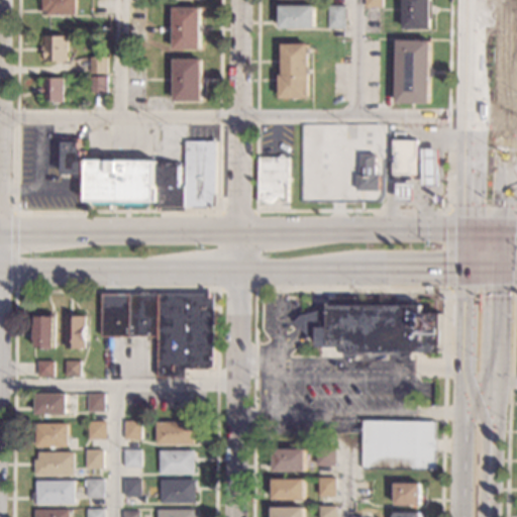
[(77,0),(77,15),(42,15),(42,0),(77,0)]
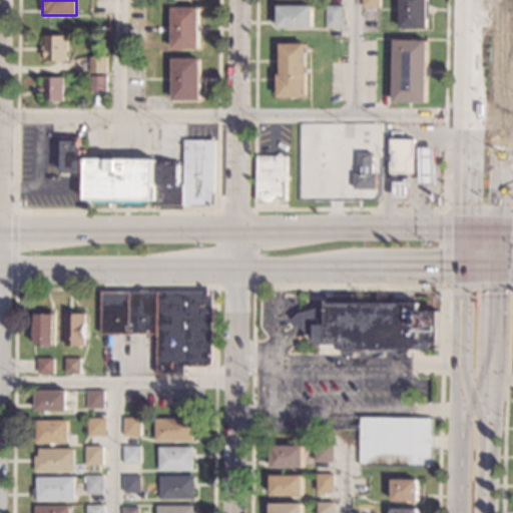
[(380,0),(362,0),(362,8),(380,8),(380,0)]
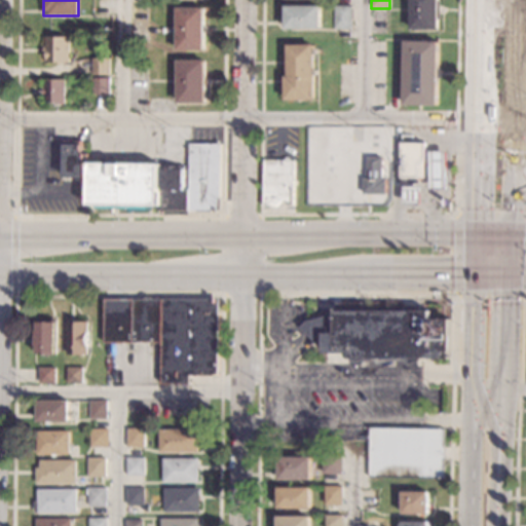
[(438,0),(439,30),(410,30),(410,0),(438,0)]
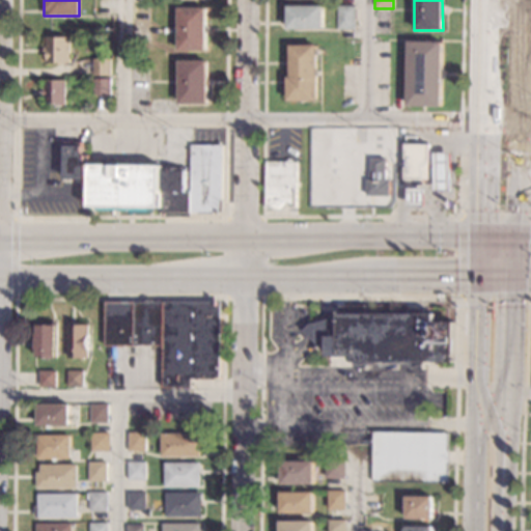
[(324,29),(288,29),(287,6),(324,6),(324,29)]
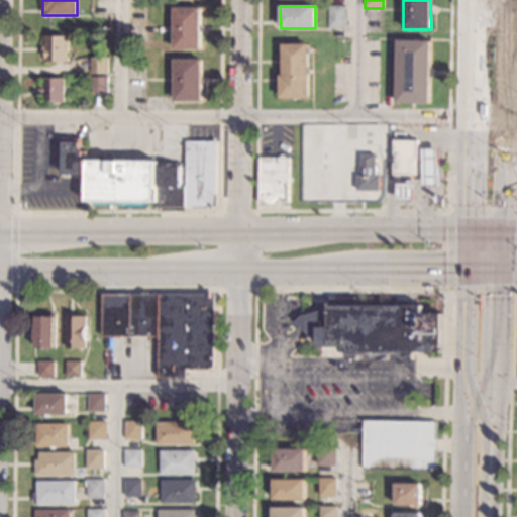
[(345,29),(328,29),(328,6),(345,6),(345,29)]
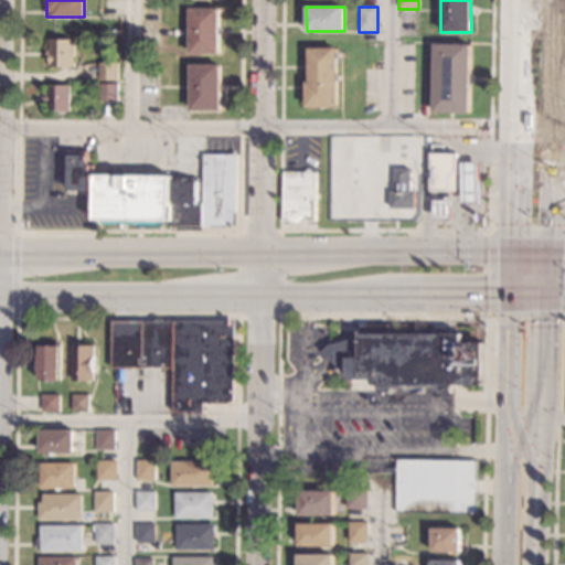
[(219,54),(189,54),(190,9),(220,9),(219,54)]
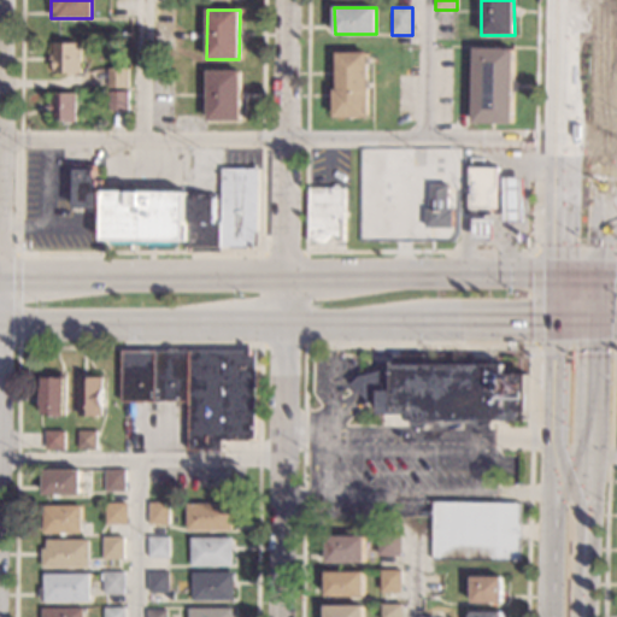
[(82,74),(53,74),(53,63),(51,63),(51,53),(53,53),(53,43),(81,43),(82,74)]
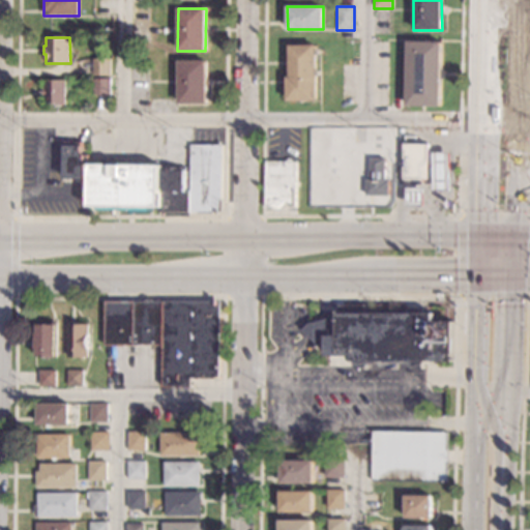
[(440,107),(406,106),(407,41),(440,42),(441,42),(440,107)]
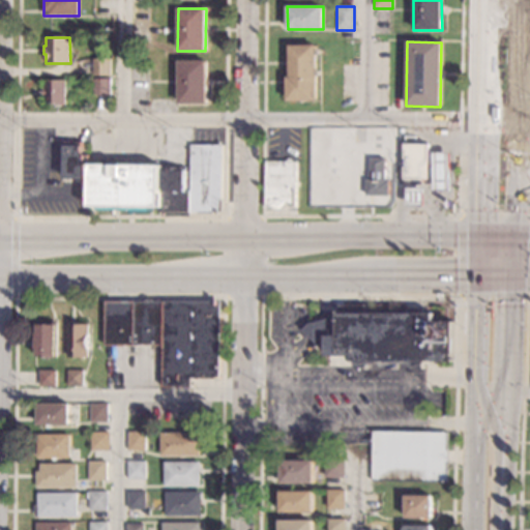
[(317,100),(287,100),(287,78),(290,78),(289,46),(316,46),(317,100)]
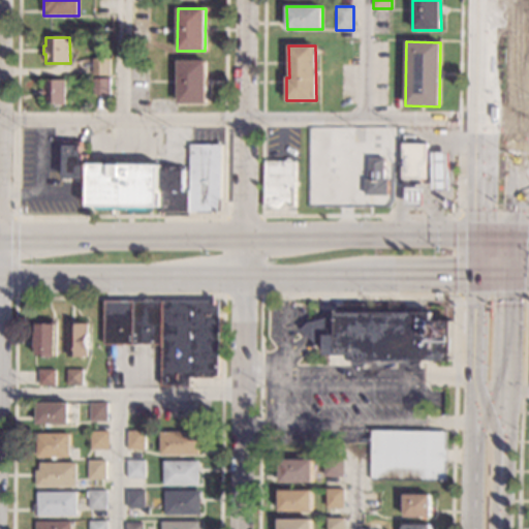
[(111,74),(94,75),(94,59),(111,59),(111,74)]
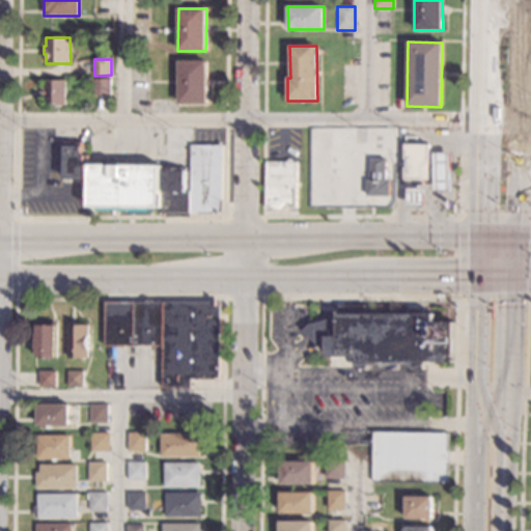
[(207,104),(179,105),(178,61),(207,60),(207,104)]
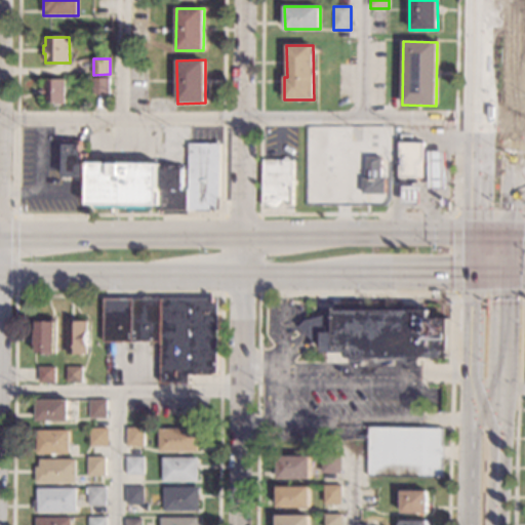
[(110,94),(93,94),(93,78),(110,78),(110,94)]
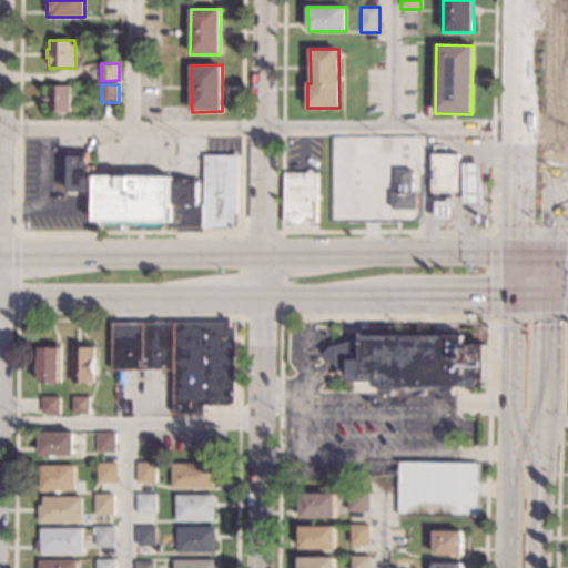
[(70,111),(49,111),(49,102),(46,102),(46,93),(49,93),(49,87),(70,87),(70,111)]
